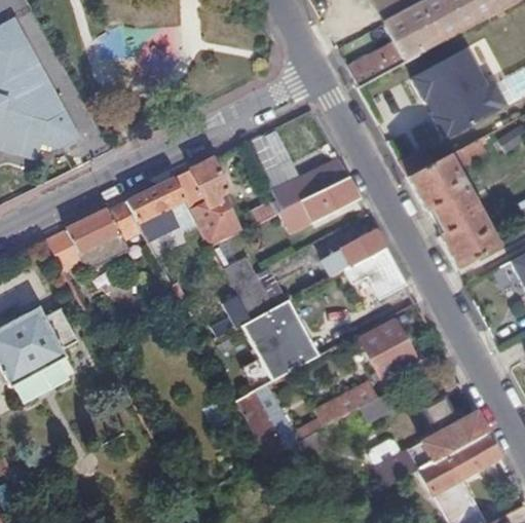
[(426,0),(385,23),(395,41),(347,67),(359,86),(487,16),(517,0),(426,0)]
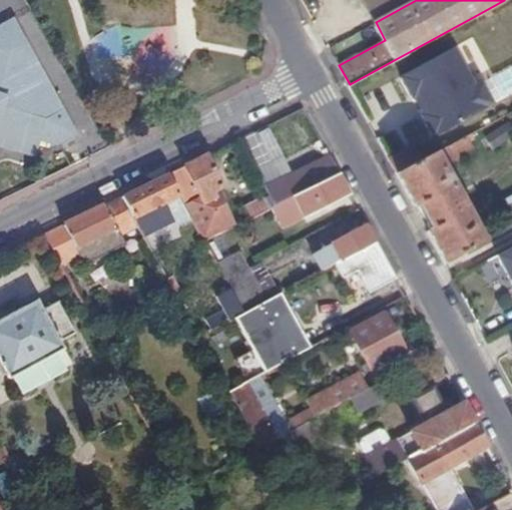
[(475,16),(350,84),(361,105),(428,69),(430,58),(428,53),(480,24),(475,16)]
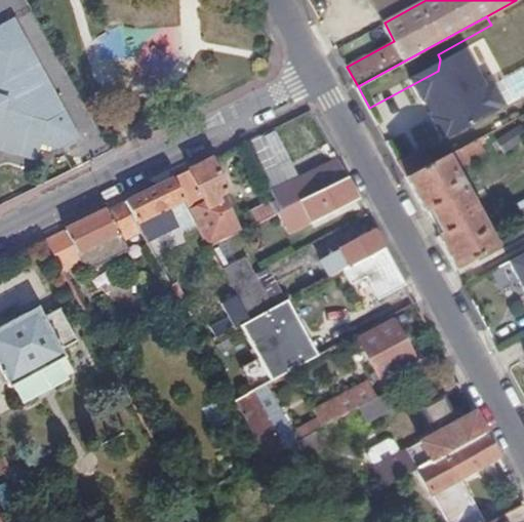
[(0,146),(40,157),(46,139),(62,144),(79,134),(18,24),(2,33),(0,39),(0,146)]
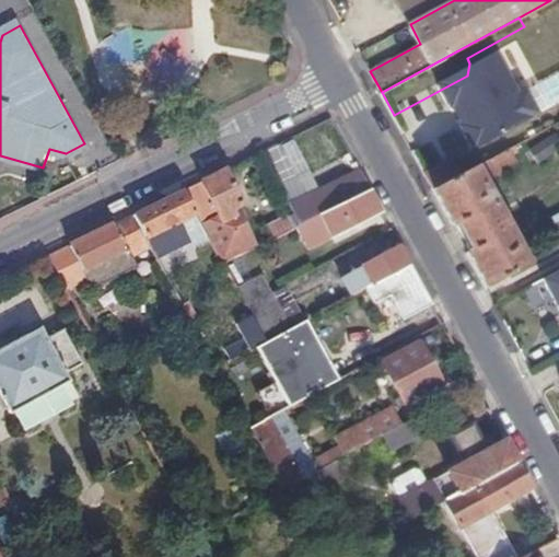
[(558,66),(528,81),(540,107),(558,99),(558,66)]
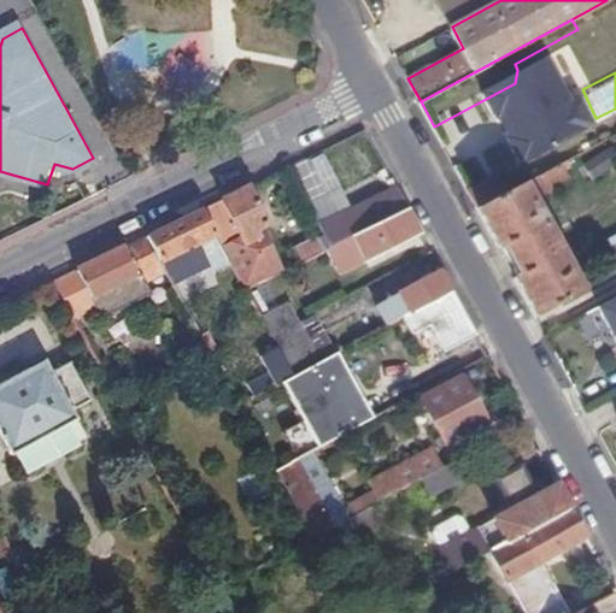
[(615,152),(611,146),(585,163),(594,176),(615,160),(615,152)]
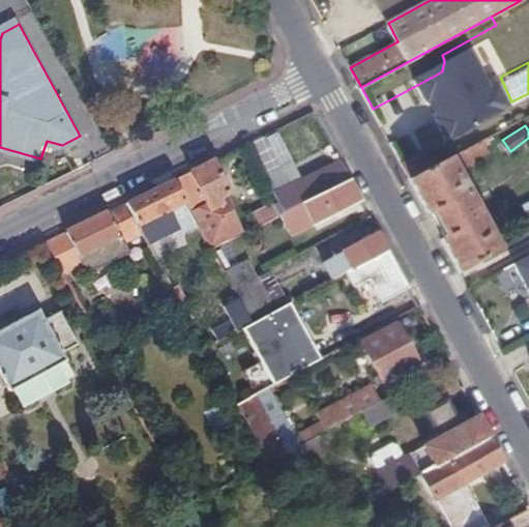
[(267,133),(251,141),(265,173),(282,165),(267,133)]
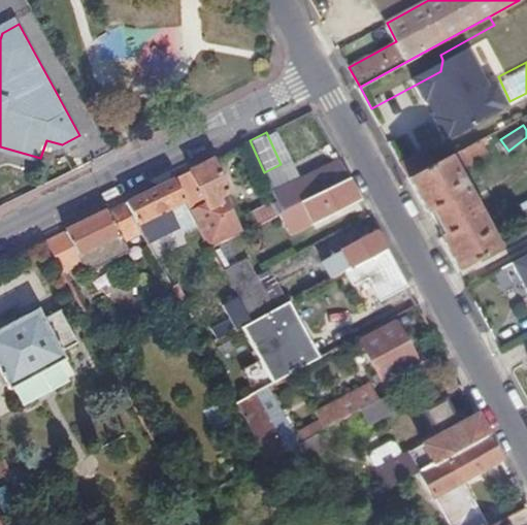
[(486,134),(456,151),(459,157),(464,155),(468,162),(488,151),(484,143),(489,139),(486,134)]
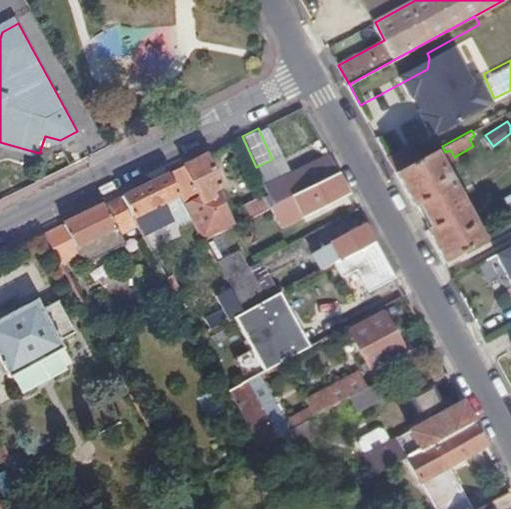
[(413,143),(389,157),(396,171),(422,158),(413,143)]
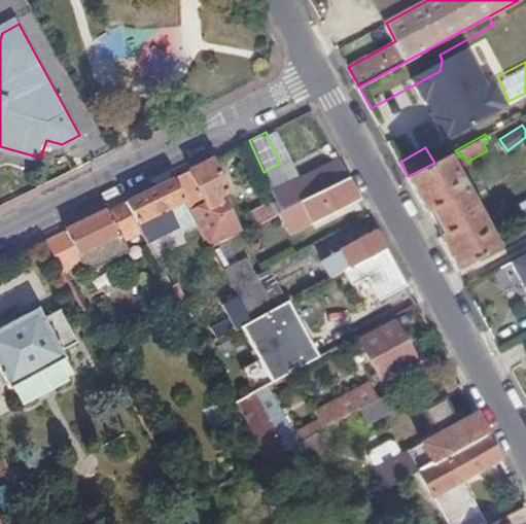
[(434,163),(408,176),(426,209),(429,208),(434,218),(443,234),(441,236),(458,268),(495,247),(446,155),(434,163)]
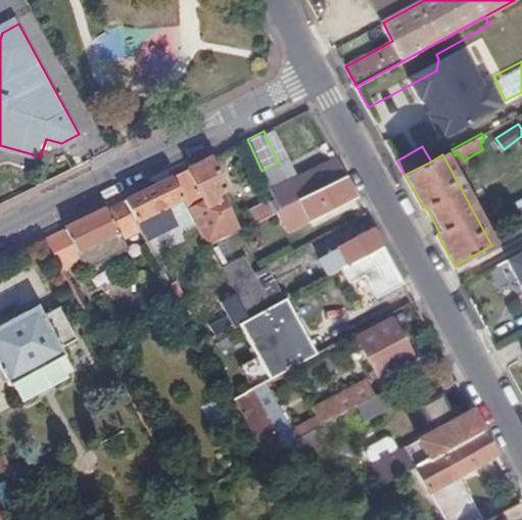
[(203,160),(172,176),(183,196),(189,206),(196,222),(208,243),(229,233),(219,211),(225,208),(218,194),(223,191),(228,188),(211,156),(203,160)]
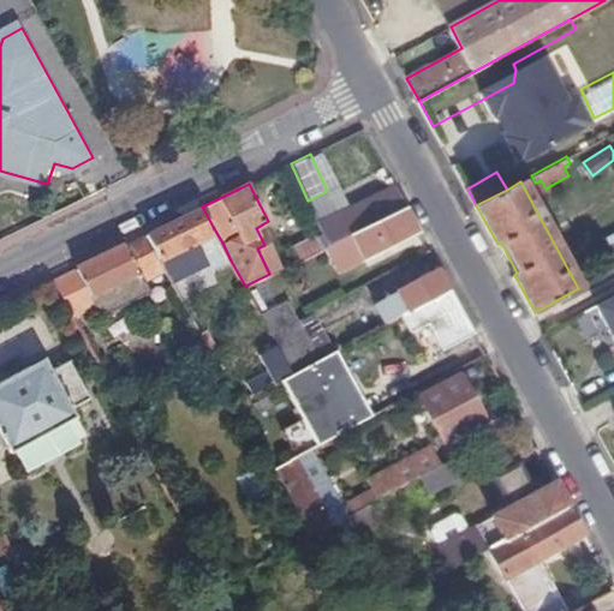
[(331,245),(409,208),(397,184),(320,223),(325,233),(331,245)]
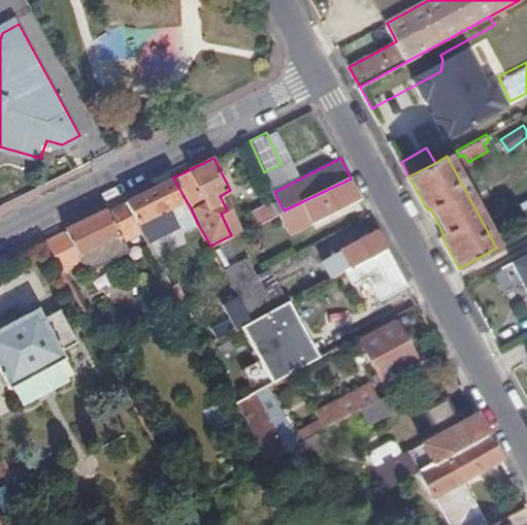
[(149,190),(127,200),(138,221),(167,206),(185,198),(173,177),(149,190)]
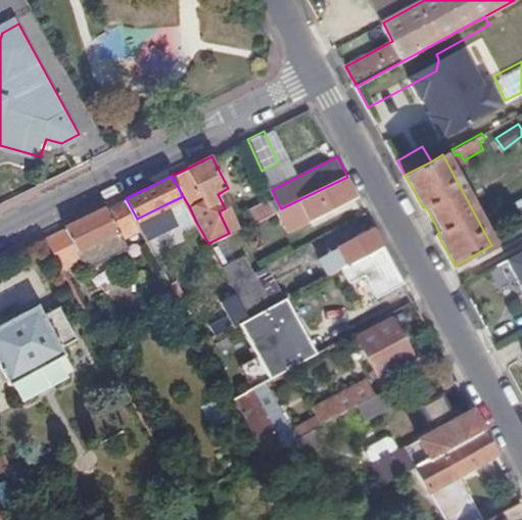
[(312,222),(359,196),(347,177),(281,208),(278,209),(289,232),(311,221),(312,222)]
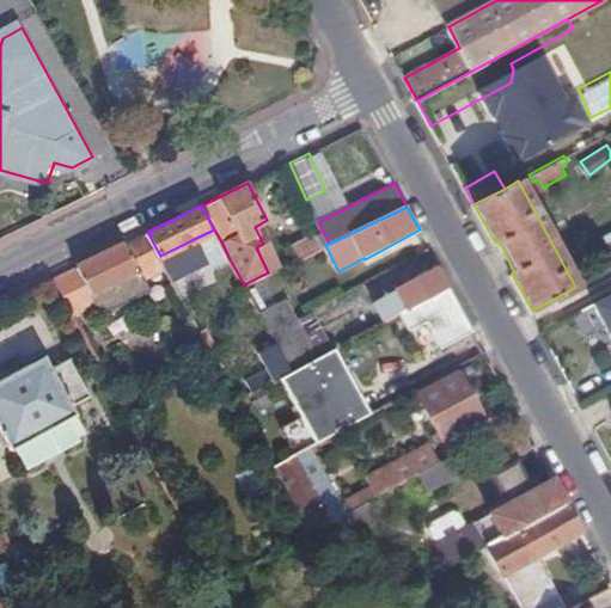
[(269,241),(261,223),(255,227),(263,244),(269,241)]
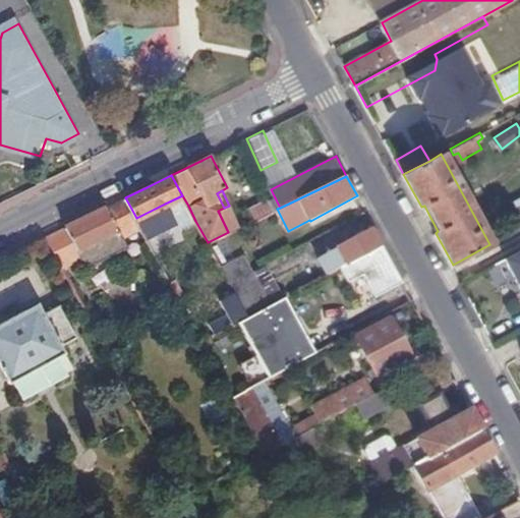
[(91,214),(48,235),(63,266),(141,227),(136,218),(125,197),(91,214)]
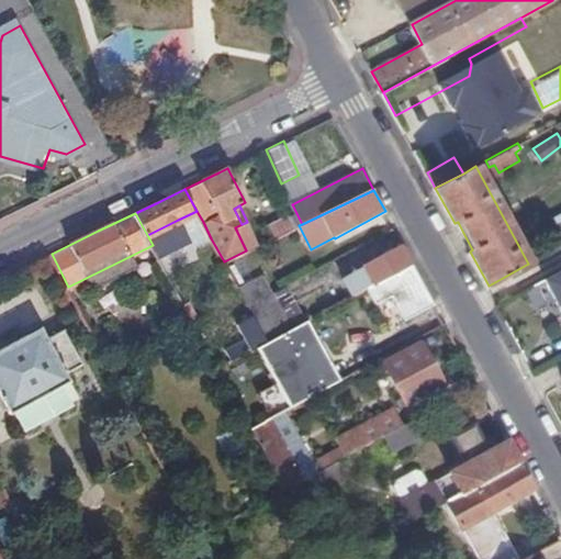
[(296,226),(299,225),(302,224),(296,213),(291,215),(296,226)]
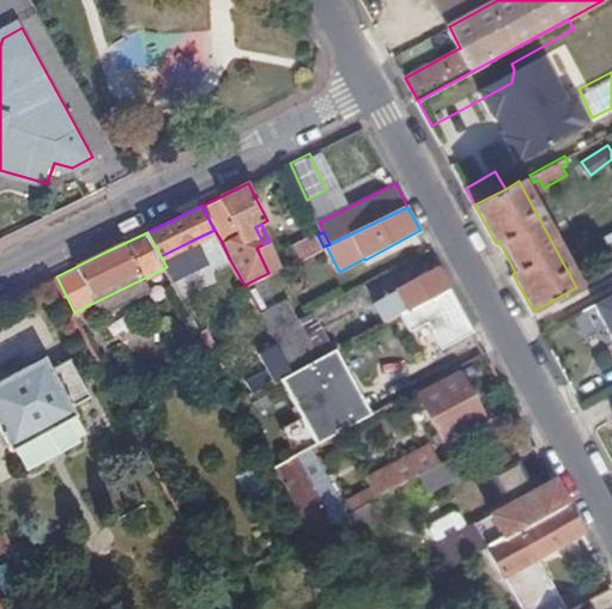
[(611,250),(592,261),(599,275),(611,268),(611,233),(606,236),(611,247),(611,250)]
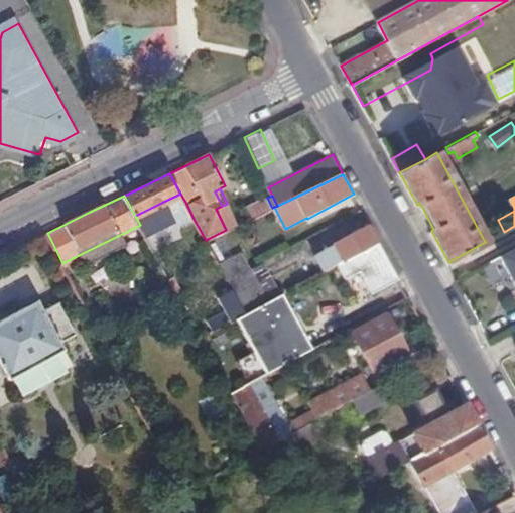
[(251,217),(272,208),(267,198),(247,208),(251,217)]
